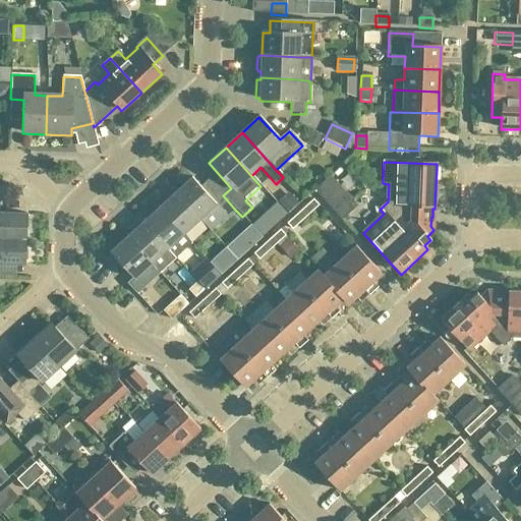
[(342,220),(356,207),(330,177),(314,190),(342,220)]
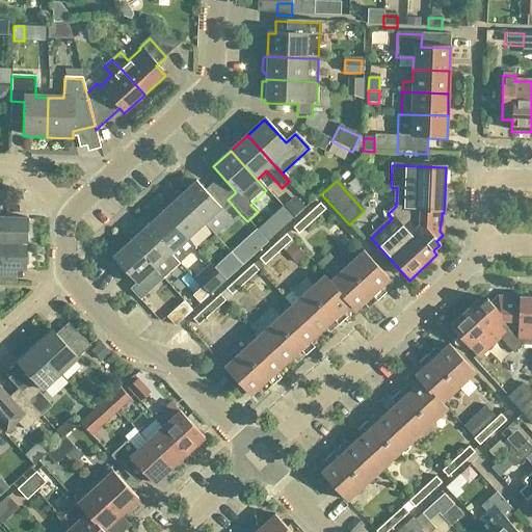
[(240,214),(228,200),(219,208),(195,183),(179,198),(204,225),(215,238),(240,214)]
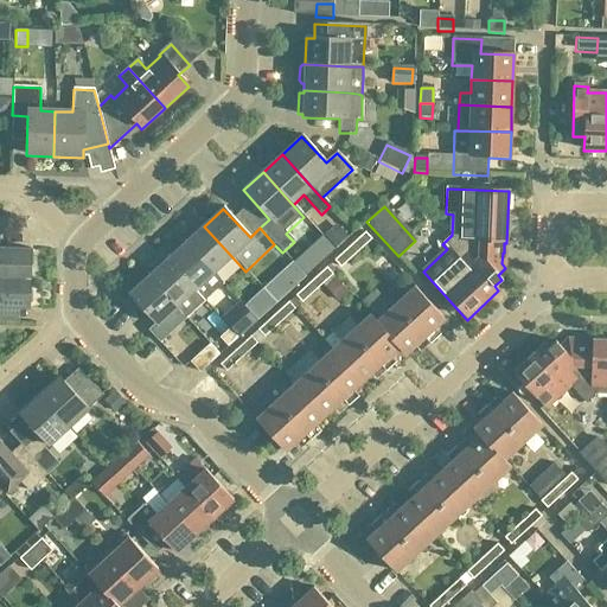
[(213,274),(232,257),(204,227),(185,243),(213,274)]
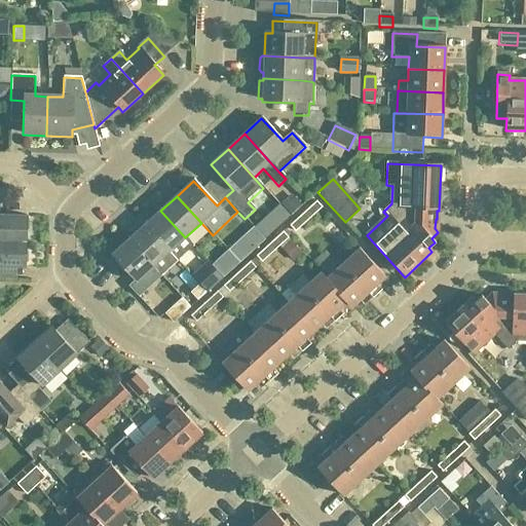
[(315,202),(289,227),(295,233),(322,209),(315,202)]
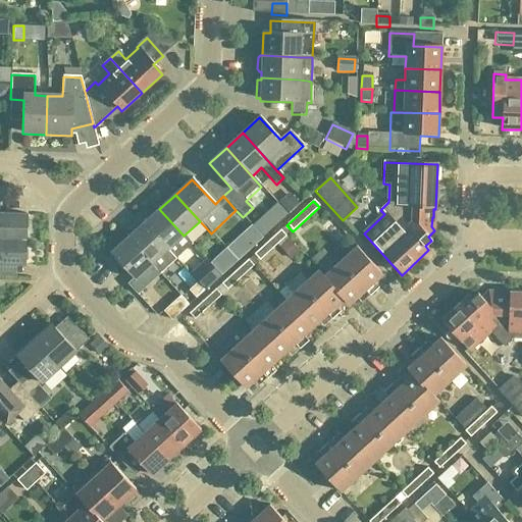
[(276,203),(252,225),(263,238),(288,215),(276,203)]
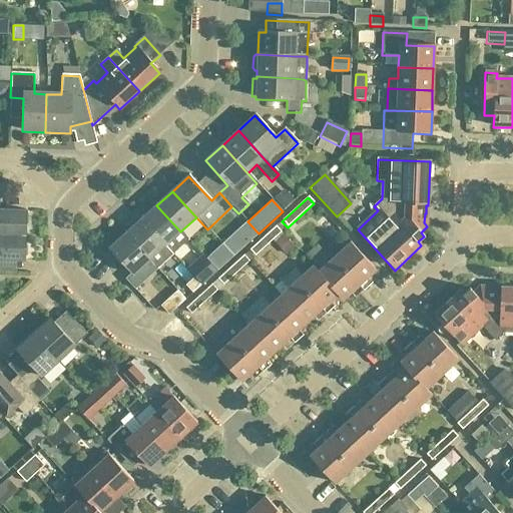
[(177,246),(171,239),(180,231),(156,205),(140,220),(164,246),(172,255),(177,251),(177,246)]
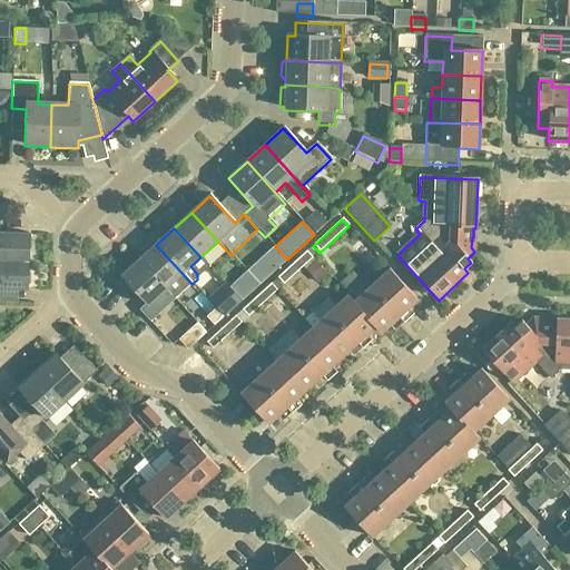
[(0,262),(28,263),(28,253),(31,249),(31,241),(28,238),(29,235),(0,234),(0,262)]
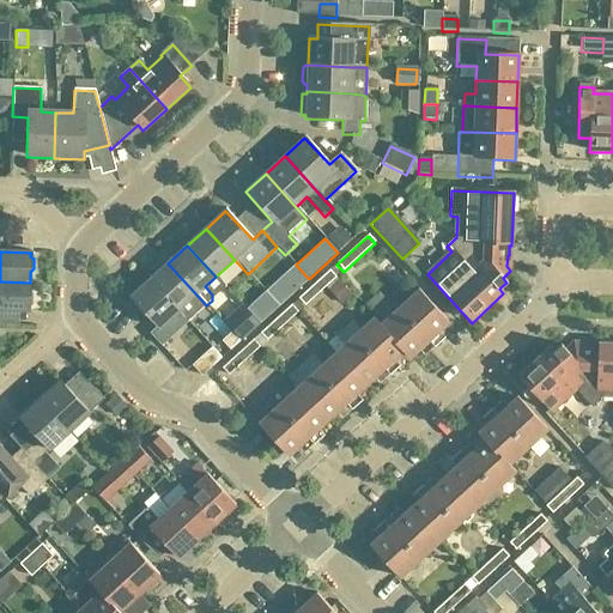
[(149,280),(178,311),(177,311),(187,322),(206,305),(196,295),(168,263),(149,280)]
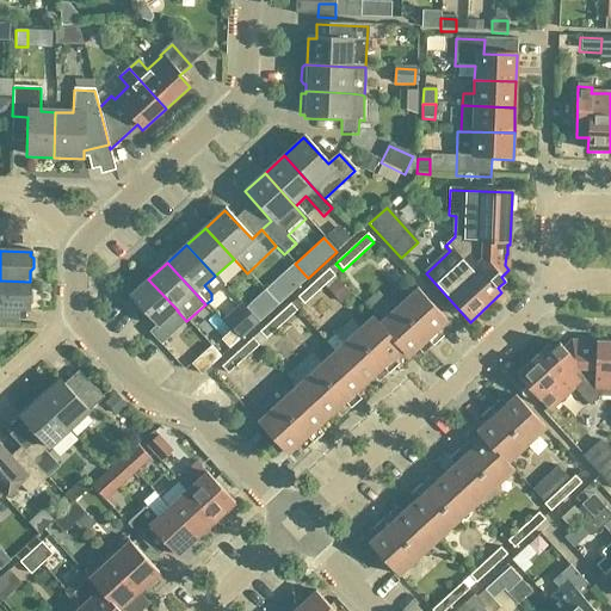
[(303,307),(334,278),(328,271),(297,300),(303,307)]
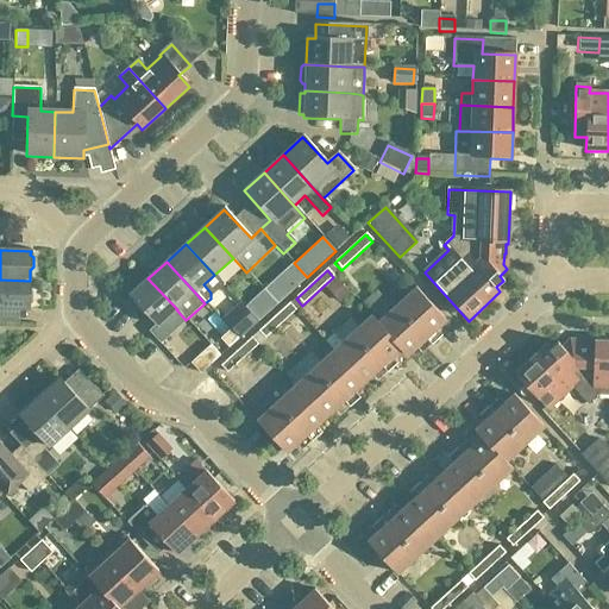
[(148,278),(129,296),(156,327),(149,333),(159,345),(186,320),(176,309),(177,309),(148,278)]
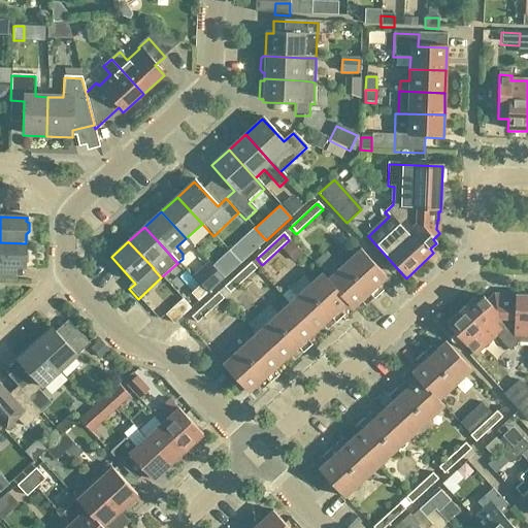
[(26,243),(0,242),(0,281),(15,282),(17,269),(25,269),(25,267),(27,264),(28,256),(25,254),(26,243)]
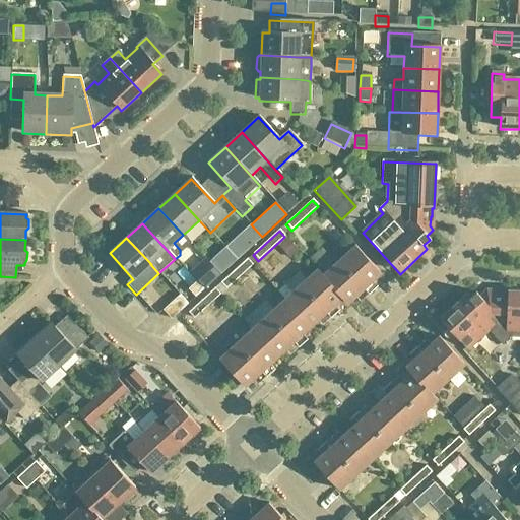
[(364,290),(368,296),(374,289),(370,284),(381,275),(354,247),(322,276),(317,270),(218,361),(245,389),(261,374),(265,379),(272,372),(267,368),(294,344),(298,348),(304,342),(300,338),(325,315),(330,319),(336,313),(332,309),(341,300),(347,306),(364,290)]
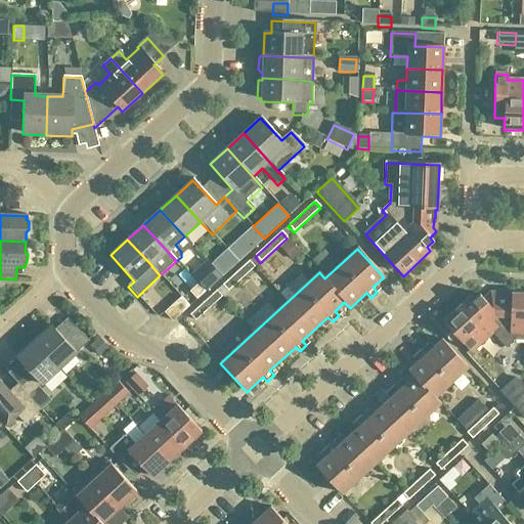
[(227,293),(254,268),(249,262),(222,287),(227,293)]
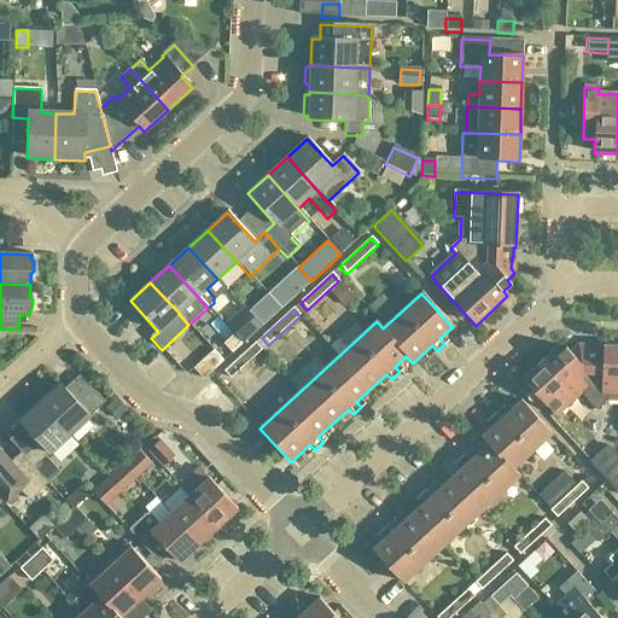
[(243,345),(252,336),(244,326),(234,336),(243,345)]
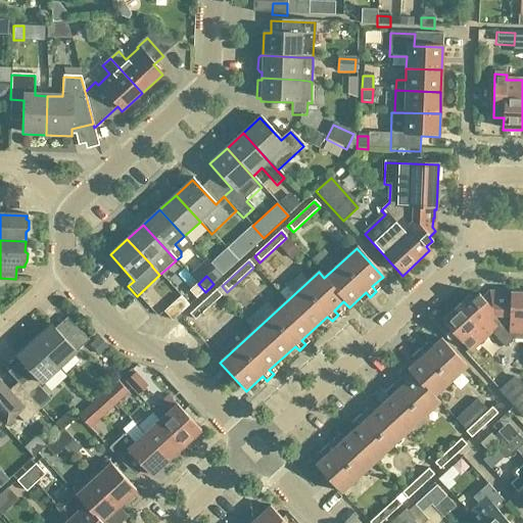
[(189,292),(196,300),(205,292),(198,284),(189,292)]
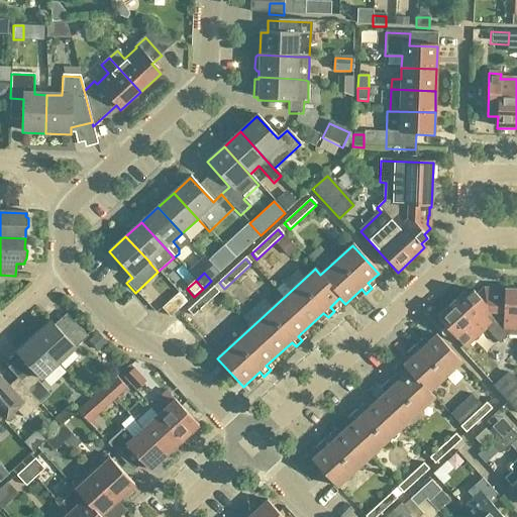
[(218,294),(213,288),(187,312),(192,318),(218,294)]
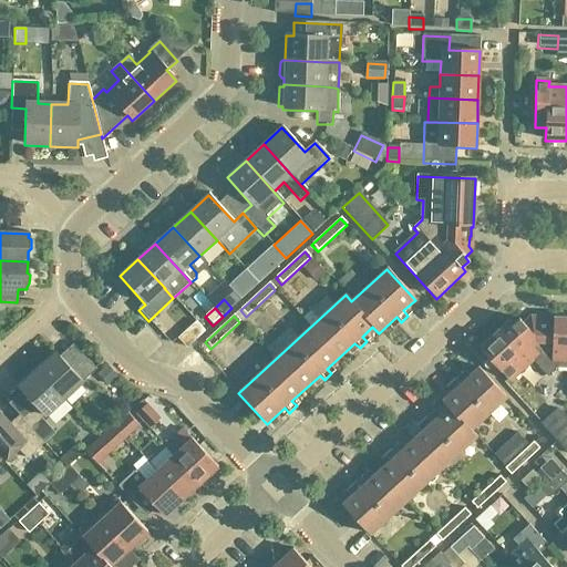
[(534,321),(531,318),(523,325),(518,320),(512,327),(508,322),(478,350),(509,383),(533,362),(547,379),(557,369),(566,369),(566,319),(553,319),(553,320),(544,320),(544,321),(534,321)]
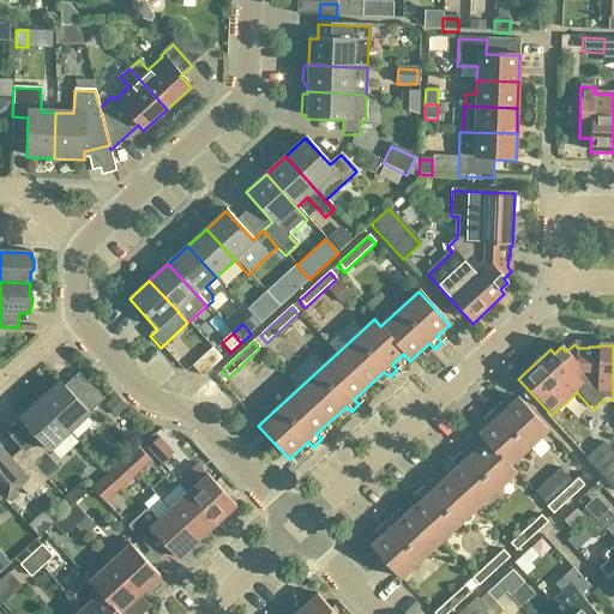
[(222,360),(212,350),(192,368),(202,378),(222,360)]
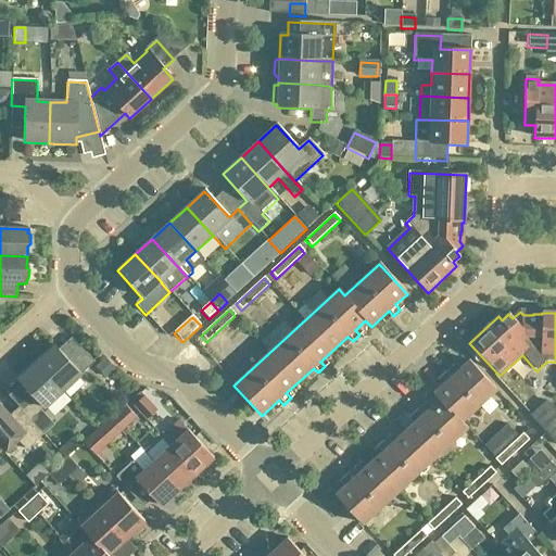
[(85,354),(72,366),(53,346),(36,364),(62,392),(95,364),(85,354)]
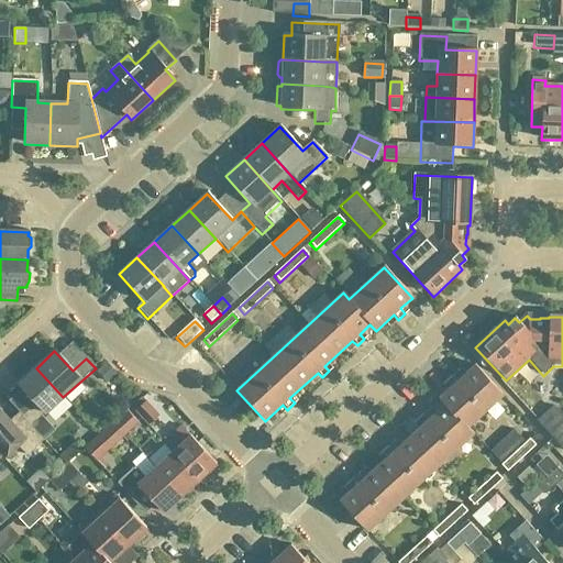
[(467,429),(503,396),(474,366),(456,382),(452,377),(445,384),(450,388),(438,399),(444,406),(428,420),(423,416),(416,422),(420,427),(393,453),(388,448),(381,454),(385,460),(357,485),(353,479),(345,486),(351,492),(339,501),(367,532),(473,435),(467,429)]
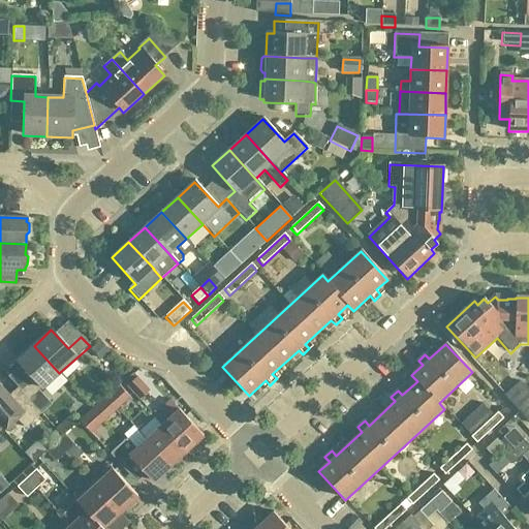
[(59,373),(34,346),(17,362),(33,380),(21,393),(23,395),(29,401),(59,373)]
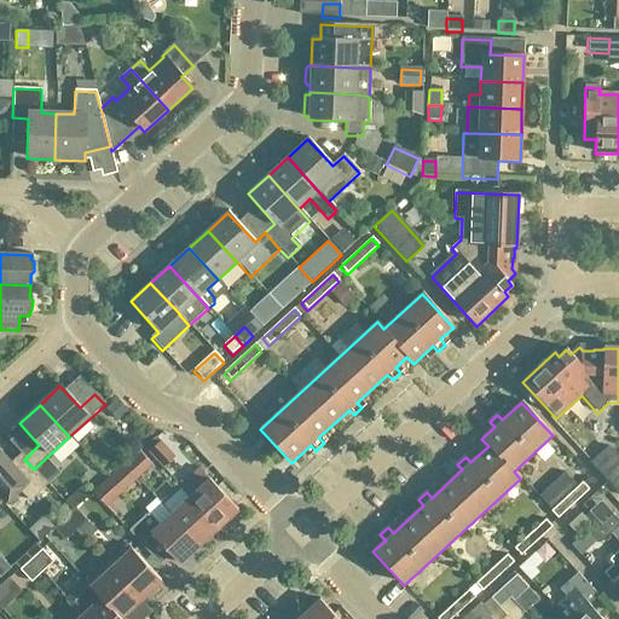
[(173,458),(160,444),(156,439),(145,450),(162,468),(173,458)]
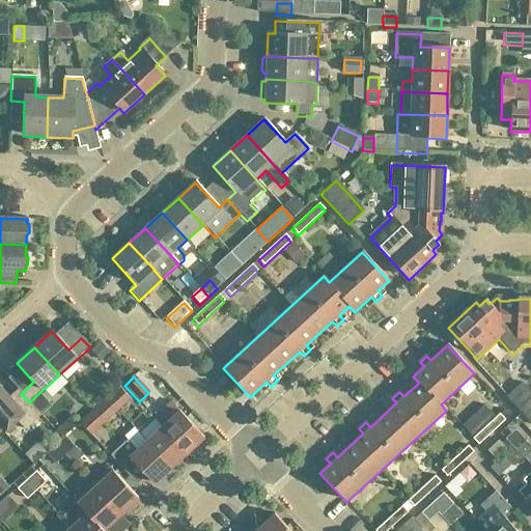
[(530,394),(522,385),(507,398),(530,424),(530,394)]
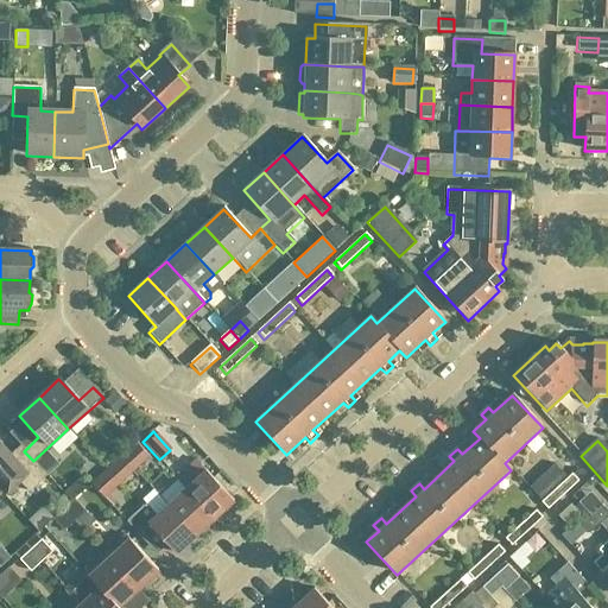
[(0,493),(4,496),(19,483),(29,494),(48,477),(33,461),(26,454),(16,463),(0,445),(0,493)]
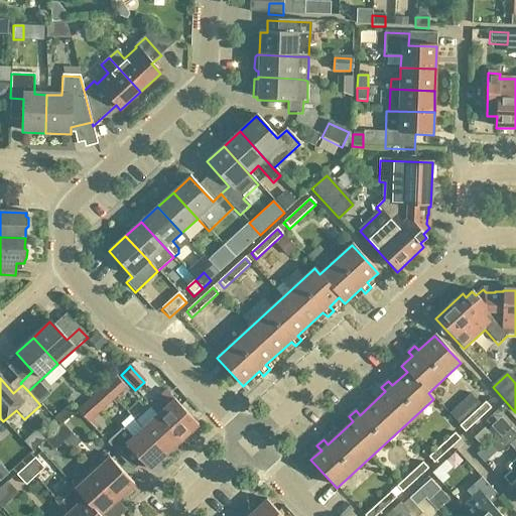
[(104,389),(114,400),(126,389),(116,378),(104,389)]
